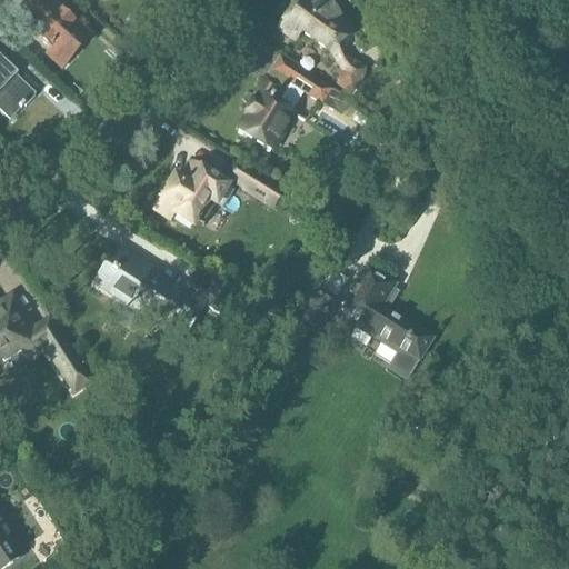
[(33,0),(20,15),(17,19),(22,23),(21,28),(31,37),(36,37),(51,51),(66,66),(90,39),(88,37),(48,0),(33,0)]
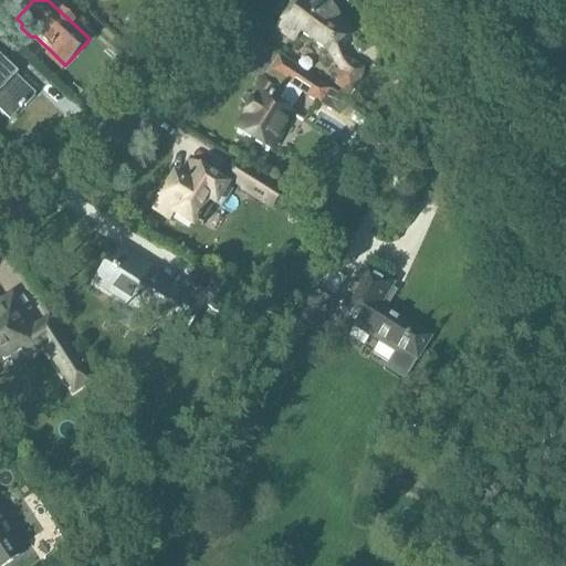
[(291,8),(276,30),(293,41),(299,33),(327,53),(331,59),(341,52),(337,46),(352,34),(339,18),(337,20),(323,0),(316,0),(310,4),(308,2),(304,0),(292,0),(290,3),(291,8)]
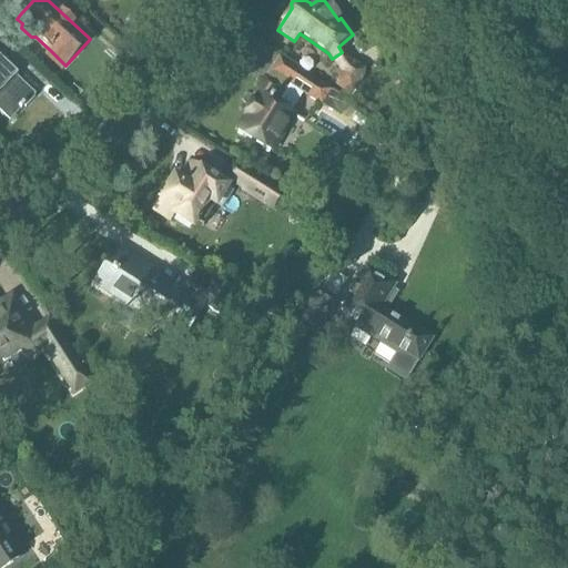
[(0,101),(12,114),(18,109),(20,110),(34,95),(16,77),(17,75),(0,59),(0,40),(6,34),(0,29),(0,101)]
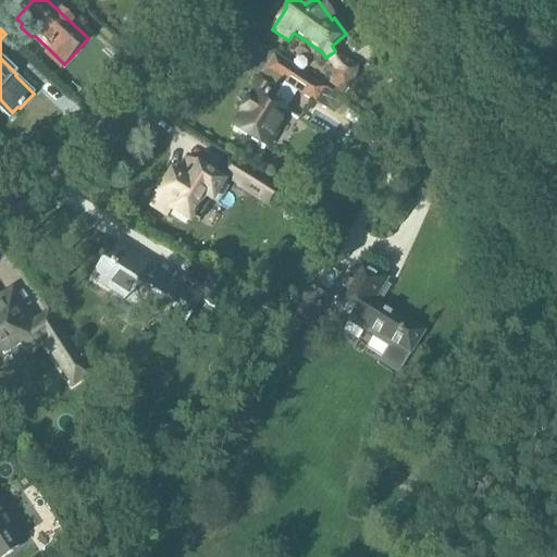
[(239,116),(232,128),(265,148),(286,114),(282,111),(284,107),(274,101),(284,86),(275,81),(283,67),(271,60),(263,73),(265,75),(262,81),(259,79),(237,114),(239,116)]
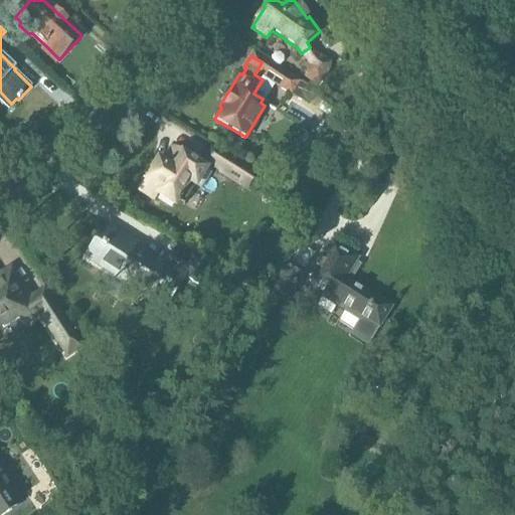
[(309,65),(303,68),(307,71),(304,76),(317,86),(327,70),(329,64),(319,57),(318,59),(309,65)]
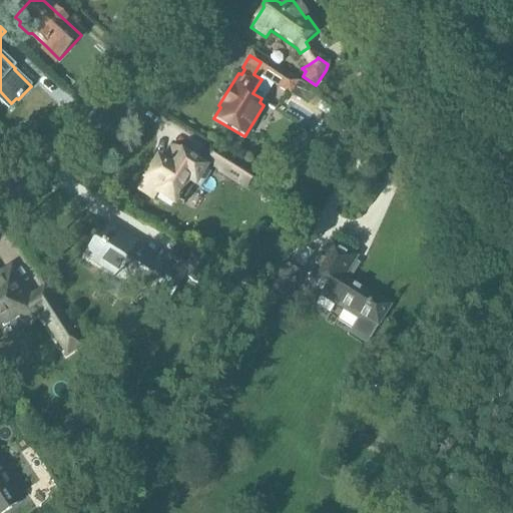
[(261,62),(253,74),(262,79),(288,96),(291,98),(306,108),(315,95),(306,90),(296,84),(261,62)]
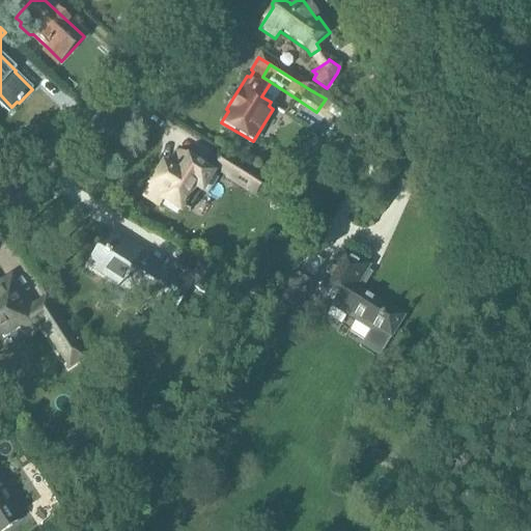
[(357,116),(348,131),(359,137),(368,123),(357,116)]
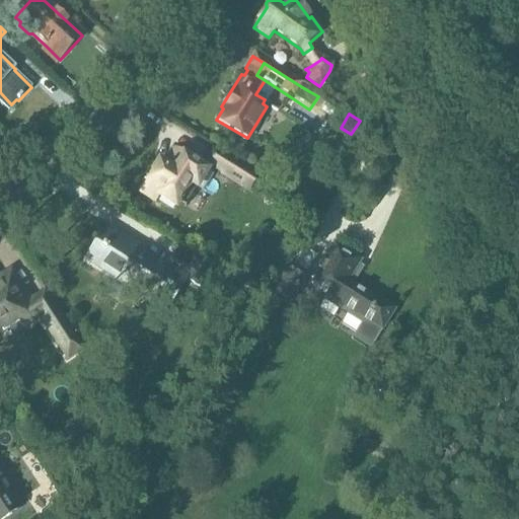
[(159,163),(141,192),(155,200),(157,196),(174,207),(177,202),(186,207),(190,200),(196,191),(208,172),(194,163),(174,150),(173,151),(175,152),(166,167),(159,163)]
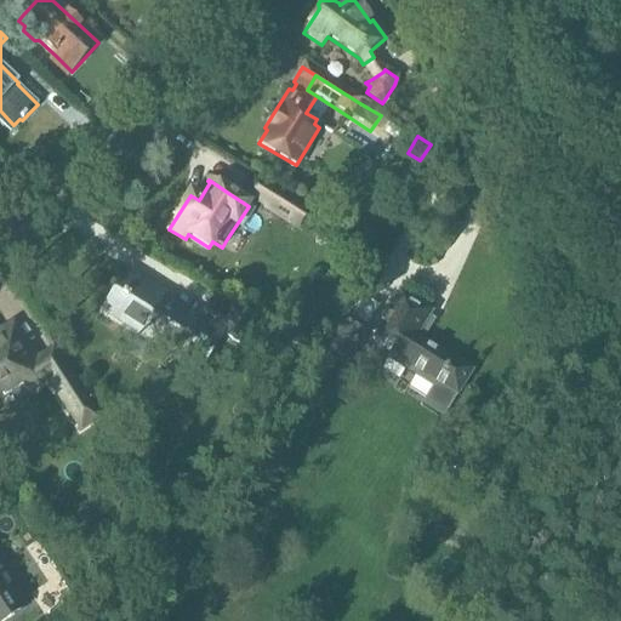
[(254,181),(245,194),(268,208),(266,211),(292,229),(303,212),(254,181)]
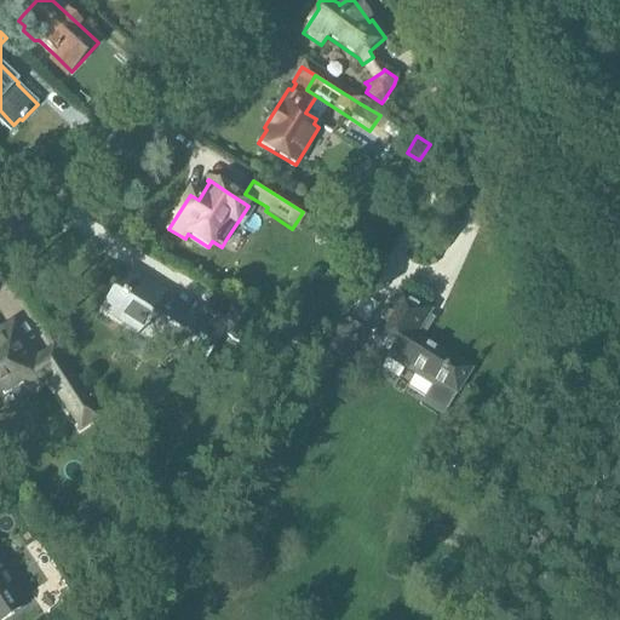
[(103,309),(103,310),(122,322),(126,317),(141,327),(136,334),(158,349),(162,340),(178,350),(174,355),(197,369),(199,368),(197,368),(219,332),(239,344),(254,319),(214,292),(199,317),(127,273),(104,310),(103,309)]
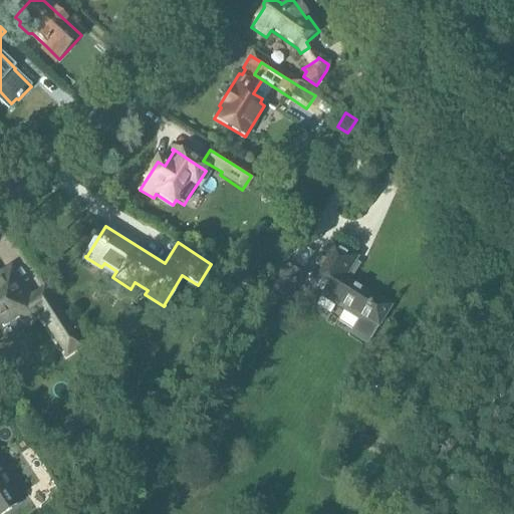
[(302,291),(296,301),(312,311),(320,298),(323,294),(359,317),(349,334),(366,343),(390,306),(373,296),(349,281),(361,261),(356,259),(331,243),(308,279),(301,291),(302,291)]
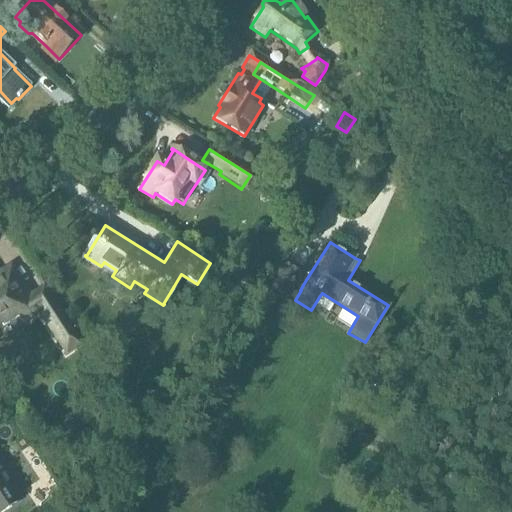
[(259,288),(249,303),(275,320),(295,287),(300,290),(307,278),(276,259),(274,262),(259,288)]
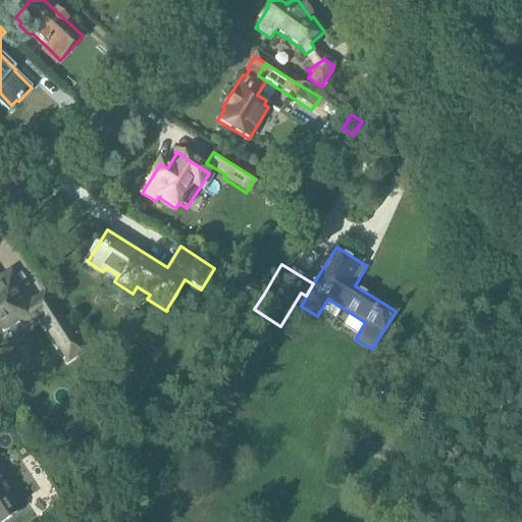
[(0,329),(3,334),(18,324),(22,329),(39,318),(44,326),(50,336),(62,328),(64,327),(58,318),(44,297),(29,306),(10,276),(0,281),(0,329)]
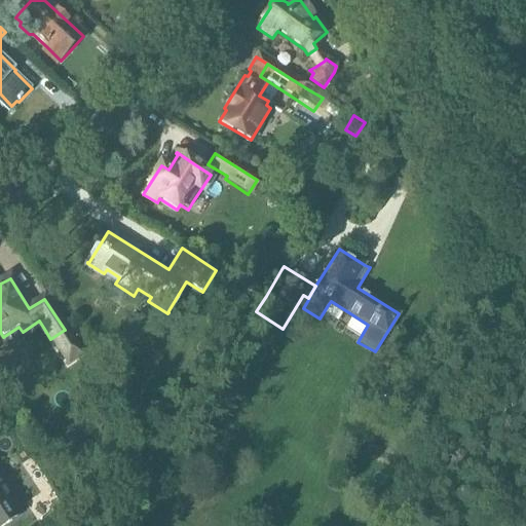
[(240,289),(233,299),(248,307),(254,297),(240,289)]
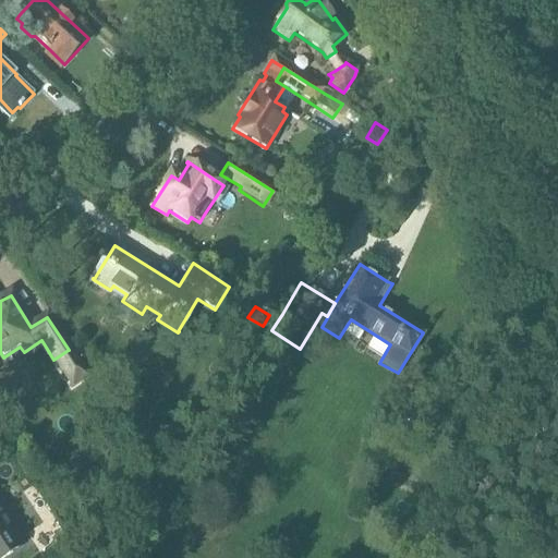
[(0,511),(0,555),(1,555),(2,557),(3,557),(23,546),(0,511)]
